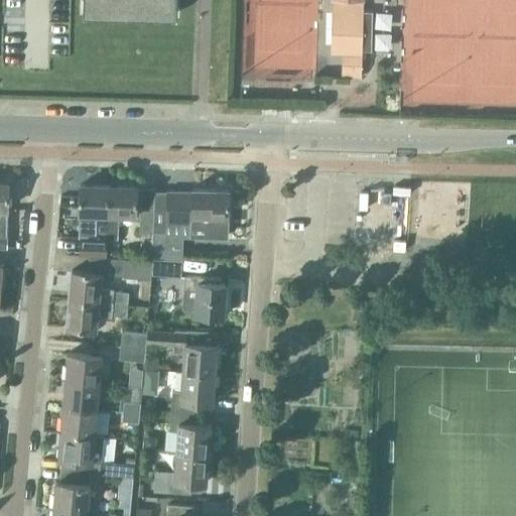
[(83,0),(83,14),(168,16),(175,16),(175,0),(83,0)]
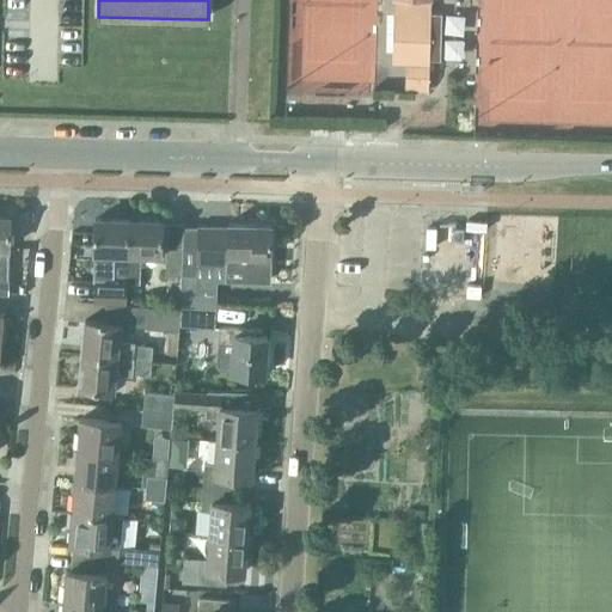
[(429,13),(429,0),(398,0),(397,61),(407,61),(405,89),(428,89),(429,60),(440,60),(440,41),(435,41),(435,32),(440,32),(441,13),(429,13)]
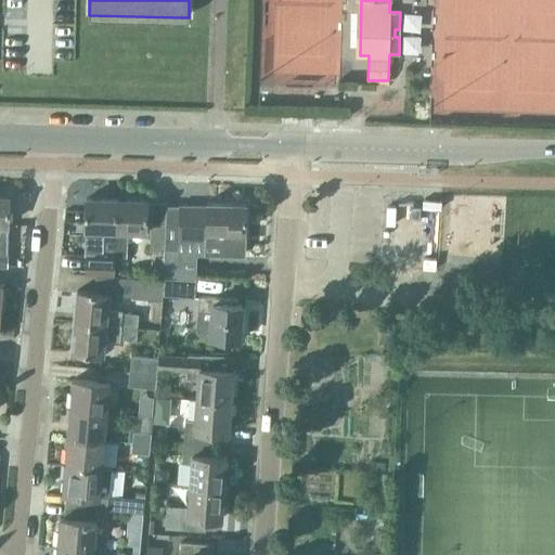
[(86,199),(86,230),(104,231),(103,245),(115,246),(116,201),(86,199)]
